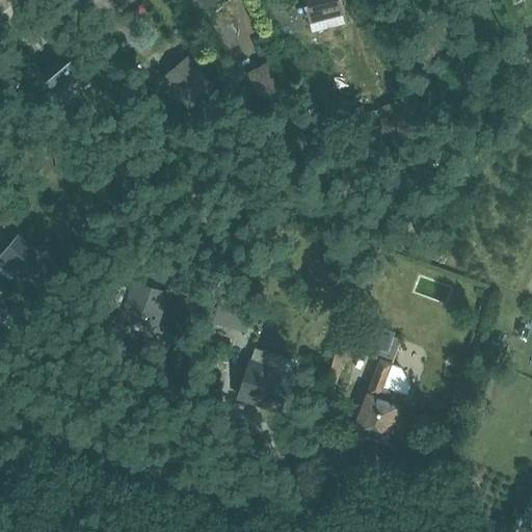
[(135,0),(118,0),(127,8),(135,0)]
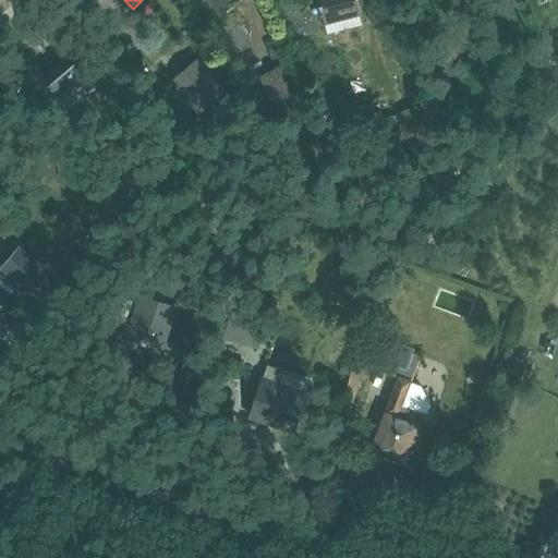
[(208,0),(217,11),(231,0),(208,0)]
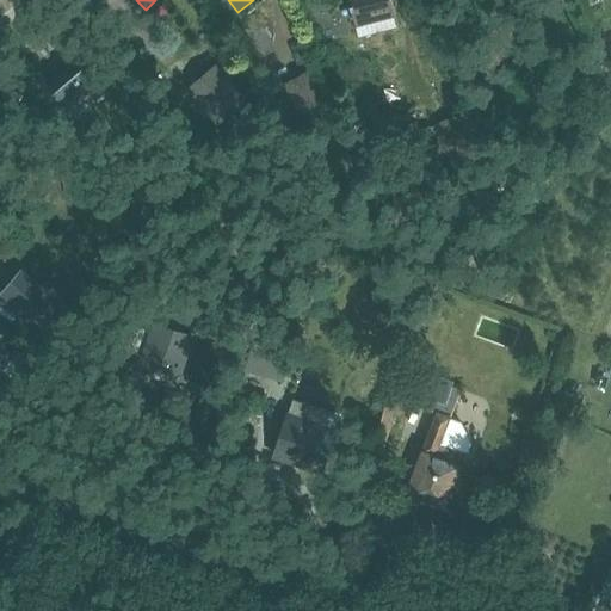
[(349,0),(359,38),(397,29),(390,0),(349,0)]
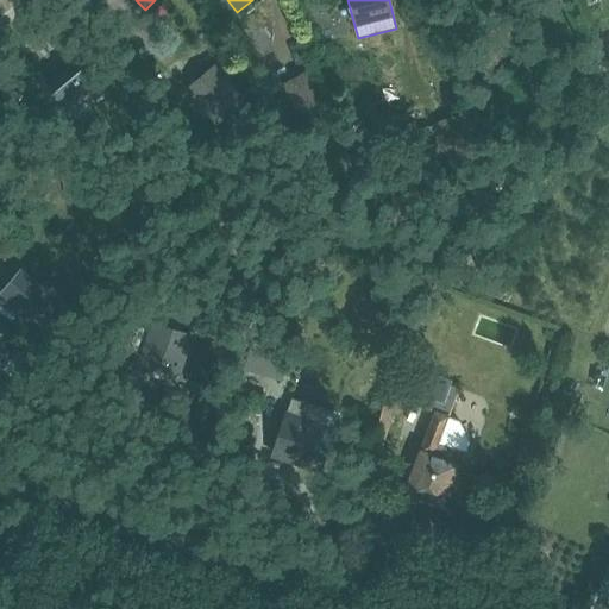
[(70,114),(101,88),(80,63),(49,89),(70,114)]
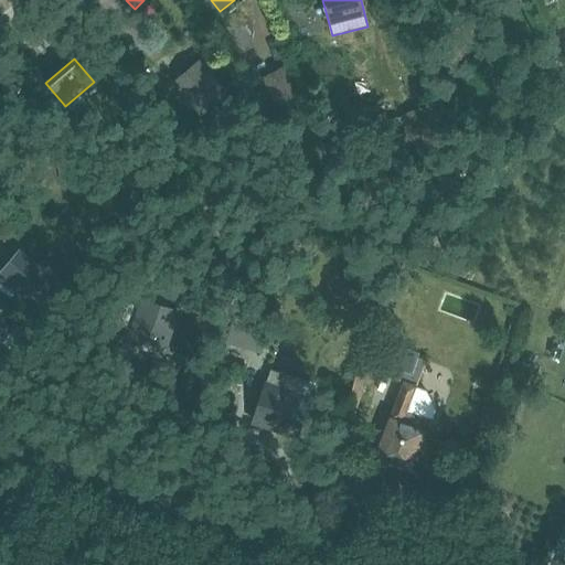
[(222,66),(245,94),(254,86),(231,59),(222,66)]
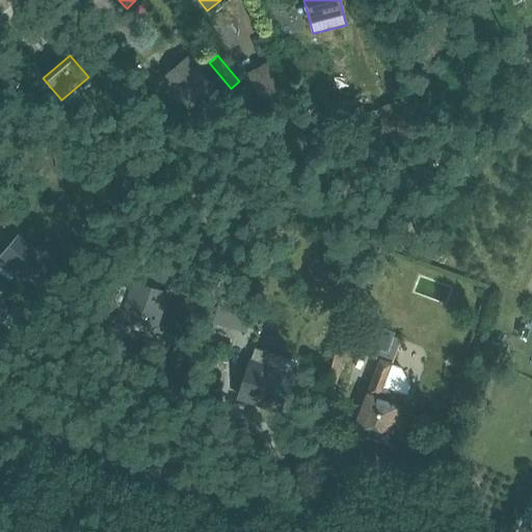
[(189,111),(216,90),(190,57),(163,77),(189,111)]
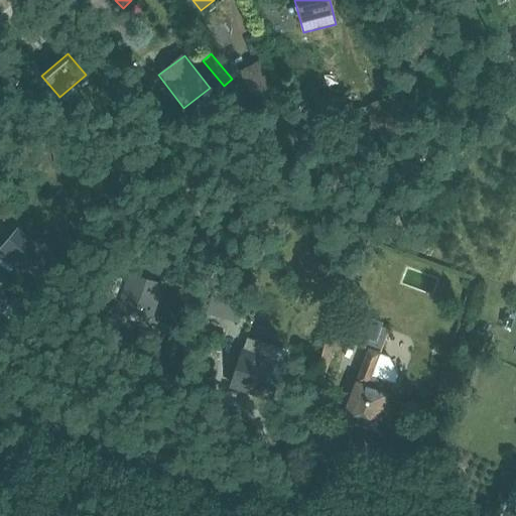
[(239,73),(253,98),(278,86),(265,58),(239,73)]
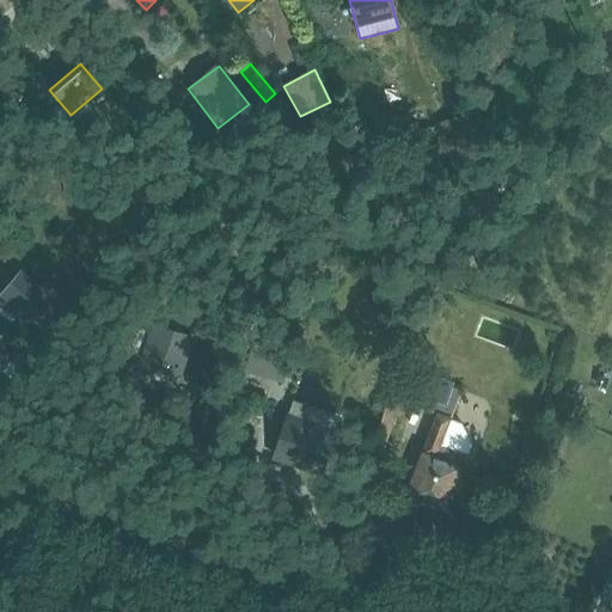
[(611,81),(592,102),(600,111),(611,99),(611,81)]
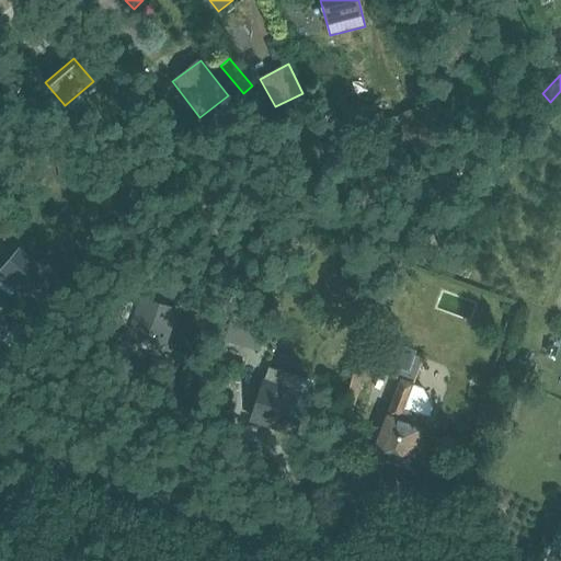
[(256,104),(244,106),(250,133),(263,129),(256,104)]
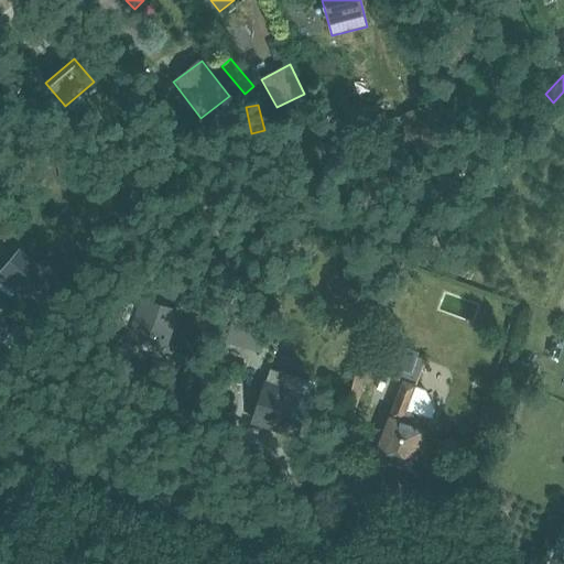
[(20,289),(39,305),(69,269),(50,252),(36,264),(20,249),(0,272),(0,290),(10,300),(20,289)]
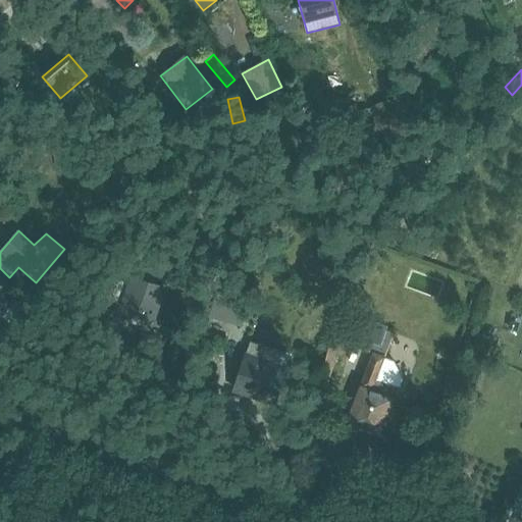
[(119,311),(155,322),(166,288),(131,275),(119,311)]
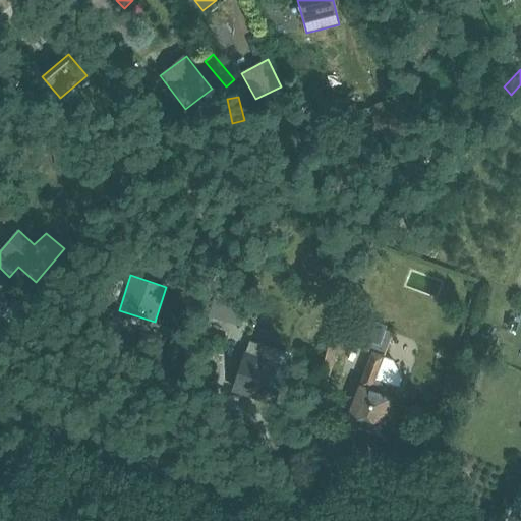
[(211,319),(241,328),(249,303),(218,294),(211,319)]
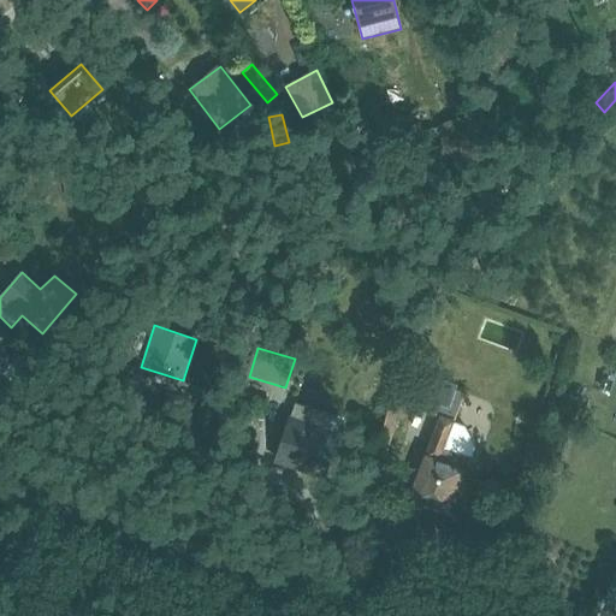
[(409,503),(450,515),(473,442),(466,427),(455,424),(466,394),(457,390),(458,385),(415,373),(413,379),(409,378),(401,400),(404,401),(403,404),(439,419),(426,455),(425,455),(409,503)]
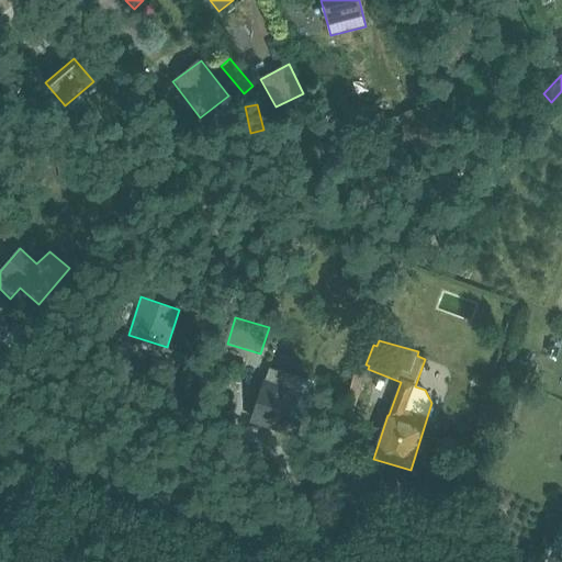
[(248,420),(296,437),(314,384),(267,368),(248,420)]
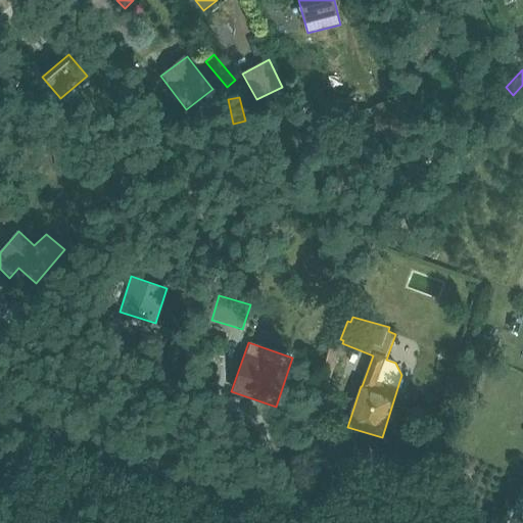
[(340,349),(330,345),(306,413),(323,419),(327,407),(321,405),(340,349)]
